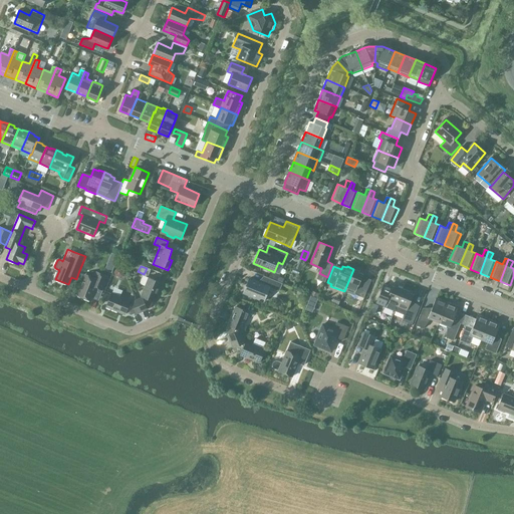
[(116,270),(114,273),(116,276),(119,277),(122,276),(123,273),(122,270),(119,269),(116,270)]
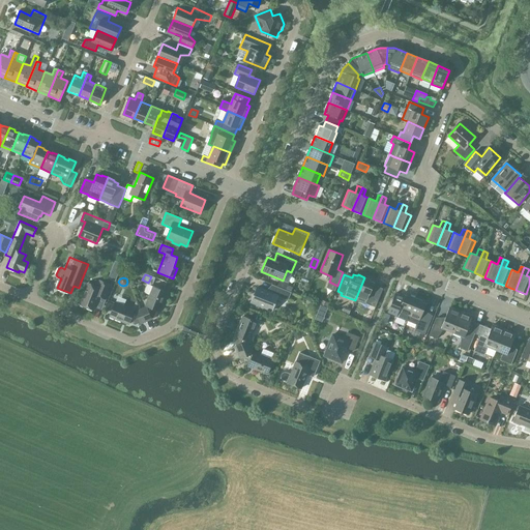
[(375,283),(370,281),(371,280),(364,277),(357,295),(364,298),(364,300),(365,303),(376,307),(377,303),(381,292),(373,289),(374,285),(375,283)]
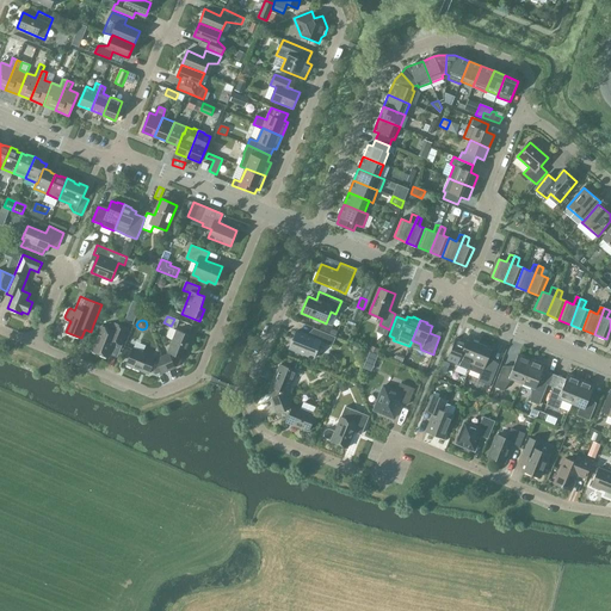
[(323,322),(320,331),(328,334),(332,327),(331,326),(326,323),(323,322)]
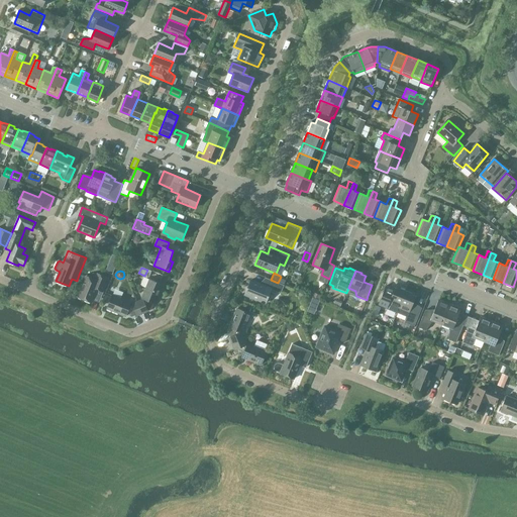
[(97,290),(103,292),(108,279),(97,274),(95,280),(86,277),(78,297),(92,303),(97,290)]
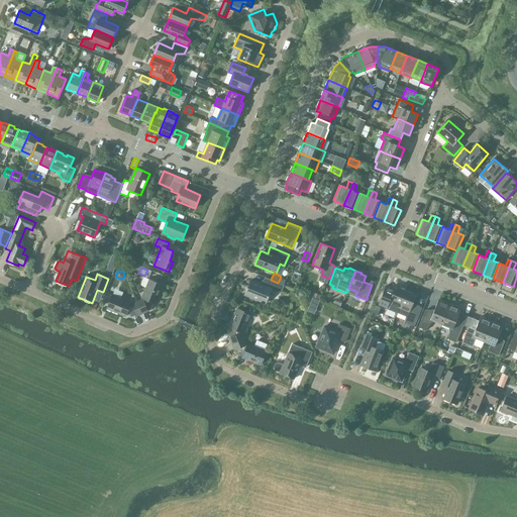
[(266,303),(272,289),(281,293),(284,286),(278,283),(271,280),(267,279),(264,285),(250,280),(245,295),(266,303)]
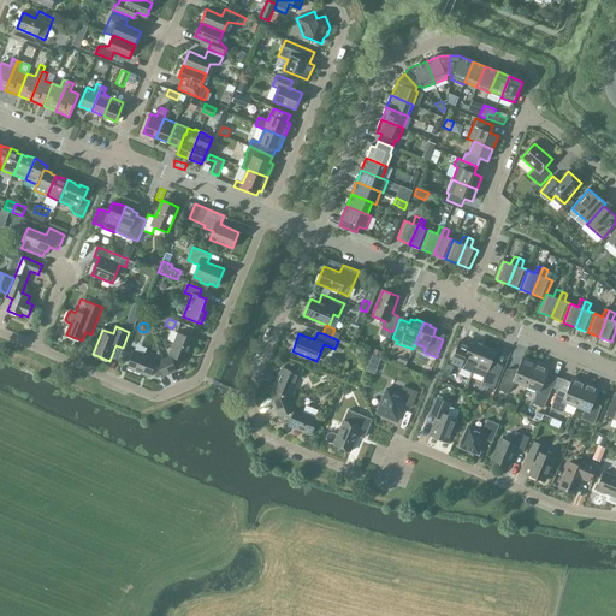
[(171,356),(164,360),(170,374),(177,371),(176,369),(181,368),(183,361),(185,362),(195,339),(178,333),(170,355),(171,356)]
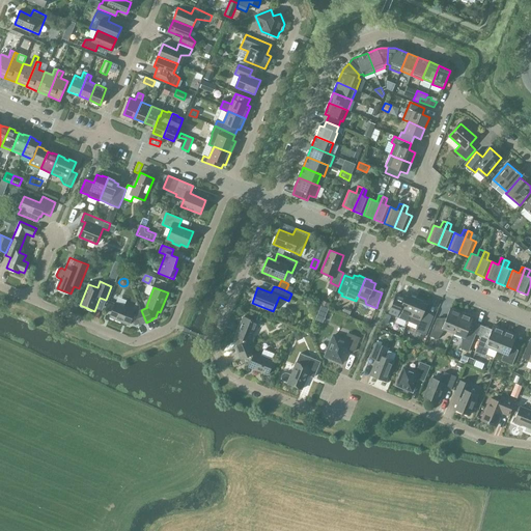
[(393,295),(386,312),(391,314),(398,298),(393,295)]
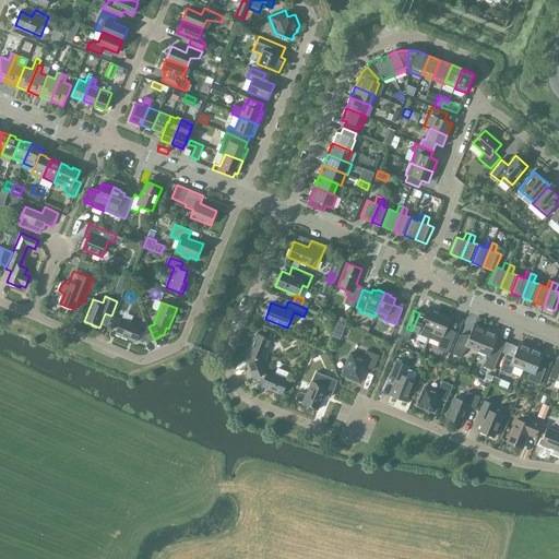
[(429,339),(431,333),(439,314),(432,312),(432,313),(427,311),(418,334),(429,339)]
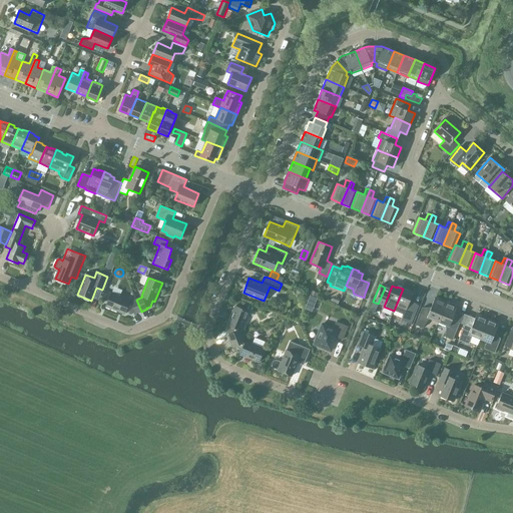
[(409,291),(403,289),(396,306),(394,311),(404,315),(402,320),(412,324),(419,306),(410,303),(410,301),(413,294),(409,293),(409,291)]
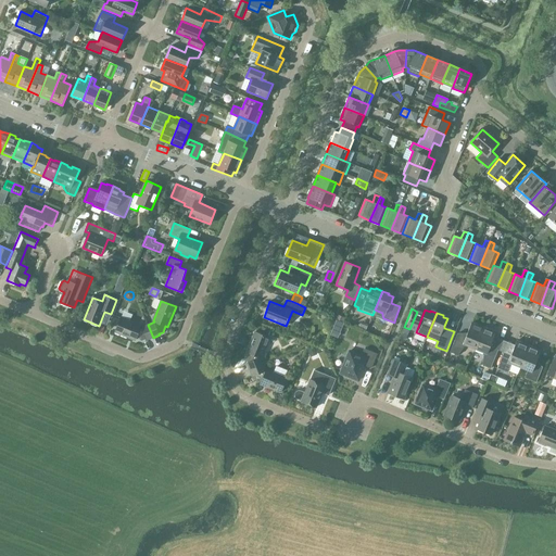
[(147,340),(153,338),(148,325),(141,327),(140,327),(141,325),(122,317),(115,332),(135,340),(136,339),(142,341),(147,339),(147,340)]
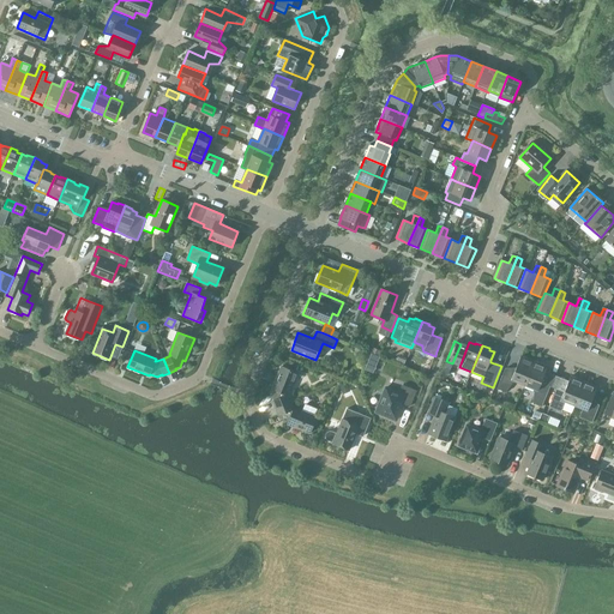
[(515,380),(525,385),(535,361),(521,356),(515,372),(505,368),(498,389),(506,392),(515,380)]
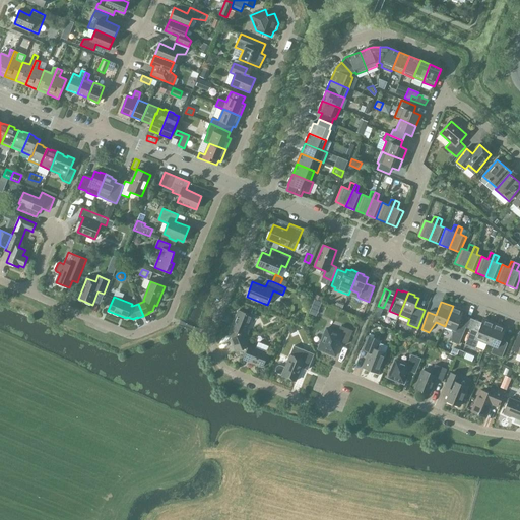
[(464,311),(453,306),(445,326),(453,329),(451,341),(459,344),(466,327),(458,324),(464,311)]
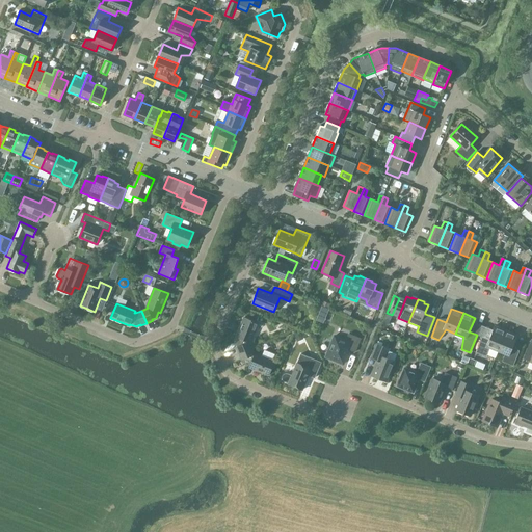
[(236,348),(239,354),(251,348),(248,343),(249,342),(250,343),(259,323),(244,318),(236,337),(238,338),(236,343),(237,347),(236,348)]
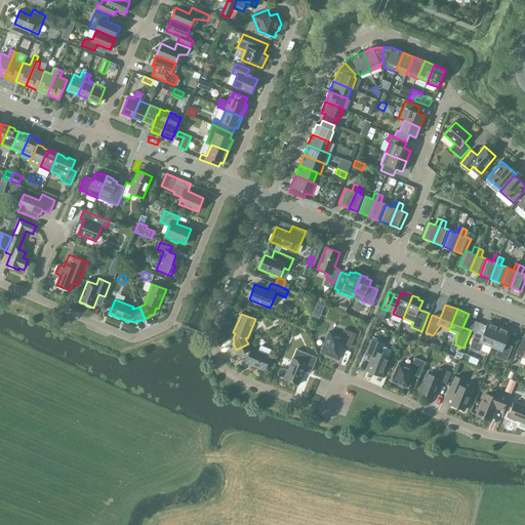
[(491,347),(499,326),(488,322),(486,326),(482,335),(476,332),(470,348),(480,353),(481,350),(488,353),(491,347)]
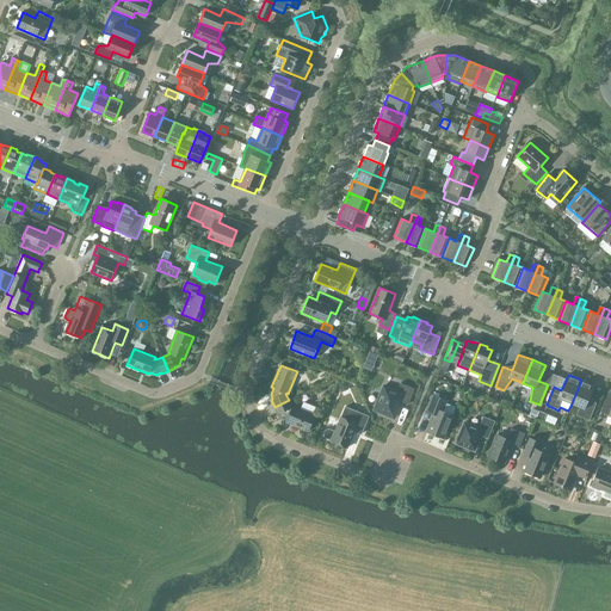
[(594,386),(581,380),(572,403),(580,407),(576,415),(590,420),(597,405),(588,401),(594,386)]
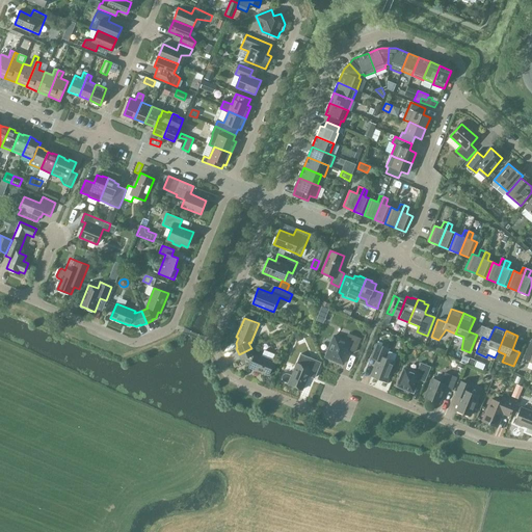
[(343,364),(349,349),(355,352),(361,339),(349,334),(346,341),(335,336),(325,357),(343,364)]
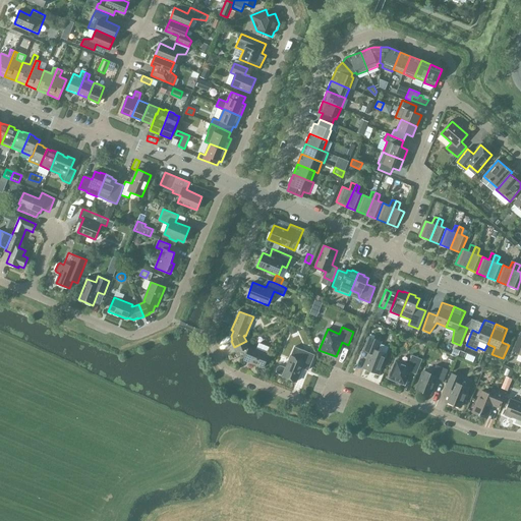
[(263,336),(261,342),(269,345),(271,339),(263,336)]
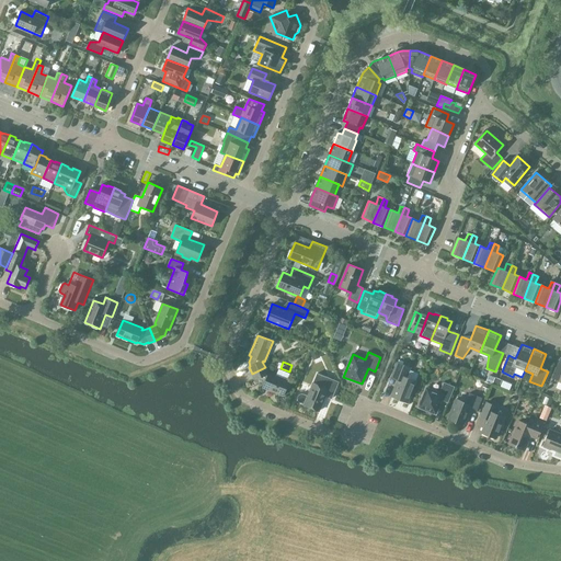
[(392,397),(408,402),(416,381),(407,377),(411,367),(398,363),(391,377),(399,380),(392,397)]
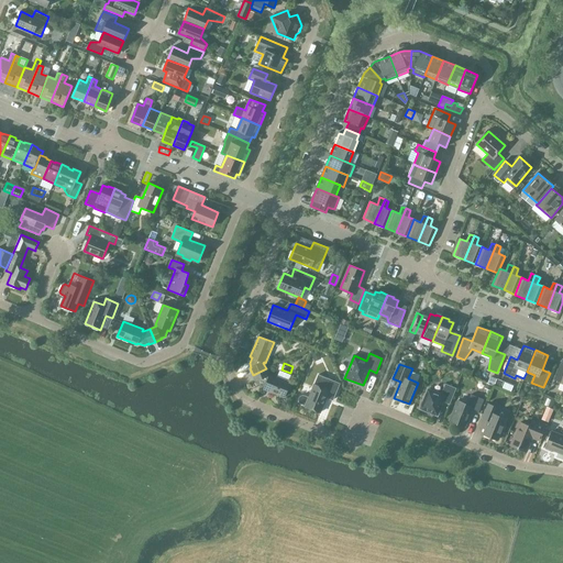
[(268,375),(266,368),(253,375),(255,381),(256,381),(258,385),(265,387),(264,389),(284,398),(290,383),(288,382),(291,375),(280,371),(277,377),(271,374),(269,376),(268,375)]
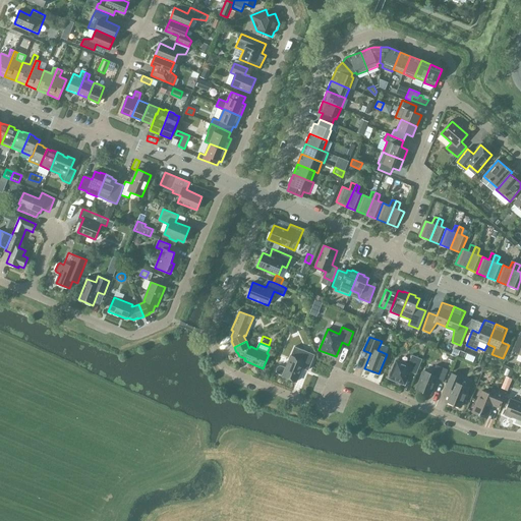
[(512,351),(520,354),(520,343),(516,341),(512,351)]
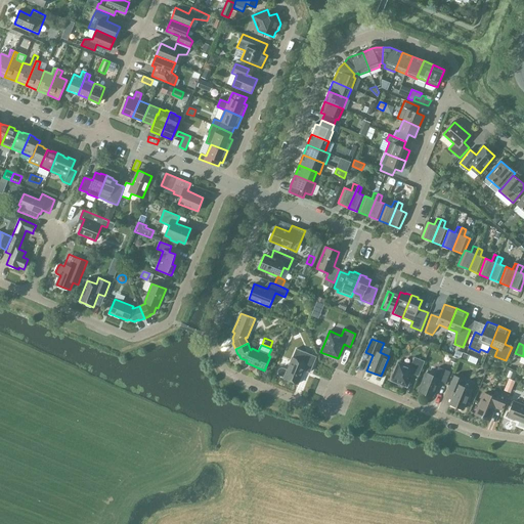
[(280,376),(285,378),(298,384),(304,369),(310,373),(316,357),(305,352),(296,349),(293,358),(293,357),(288,369),(284,368),(281,368),(279,368),(278,370),(278,373),(278,375),(280,376)]
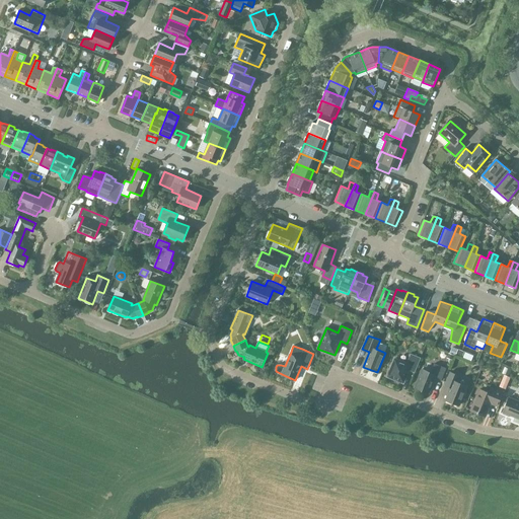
[(458,350),(456,355),(463,358),(464,354),(465,352),(458,350)]
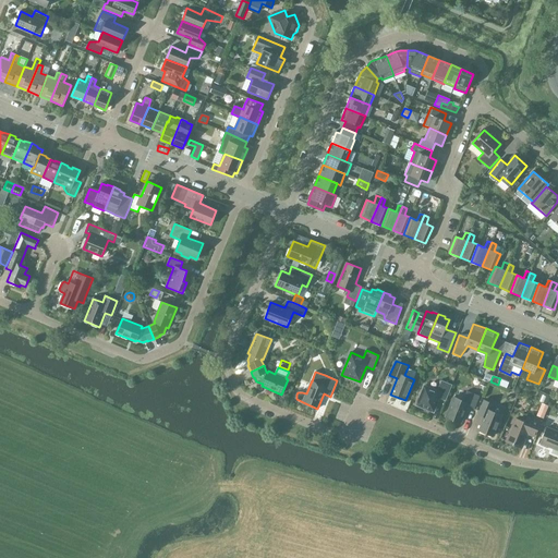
[(439,398),(446,401),(452,385),(441,380),(437,391),(424,386),(416,405),(434,412),(439,398)]
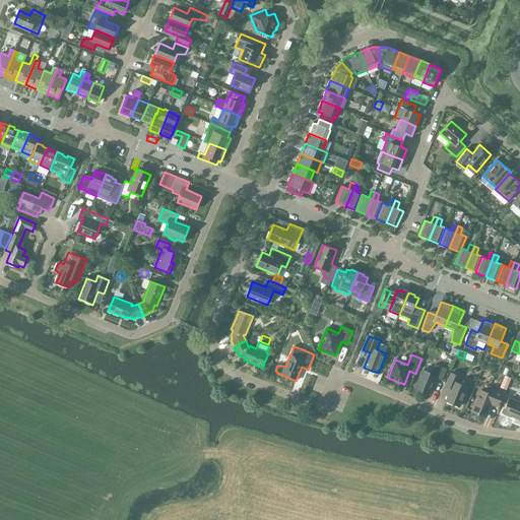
[(436,379),(442,381),(447,369),(435,365),(432,374),(423,370),(415,388),(430,394),(436,379)]
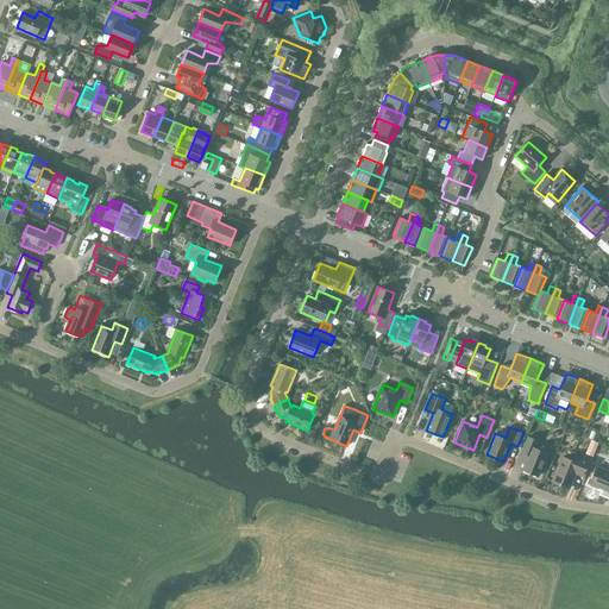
[(589,427),(585,435),(596,440),(600,432),(589,427)]
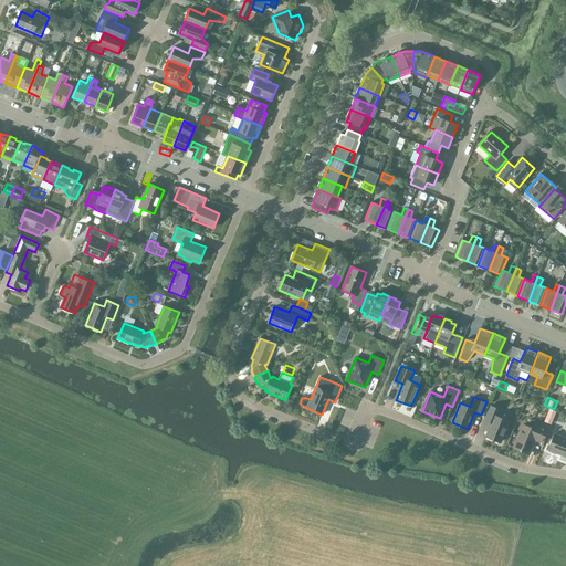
[(485,437),(500,442),(509,421),(498,417),(501,410),(491,406),(485,420),(491,422),(485,437)]
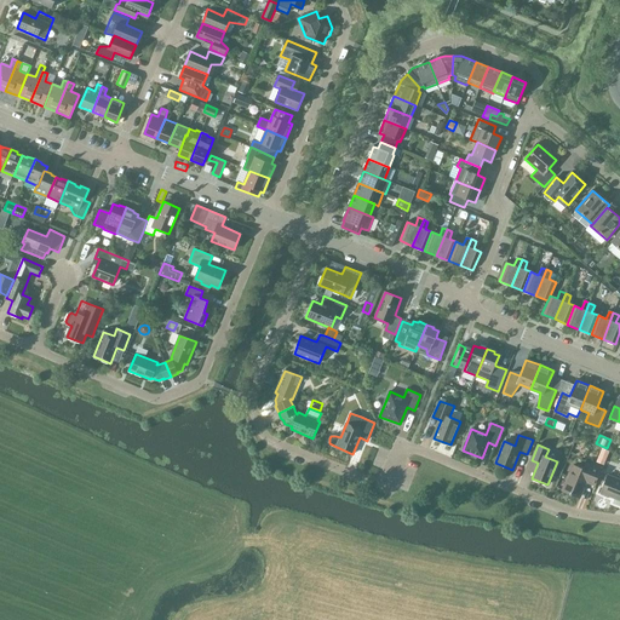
[(579,498),(586,481),(593,484),(600,470),(587,465),(585,470),(573,465),(563,491),(579,498)]
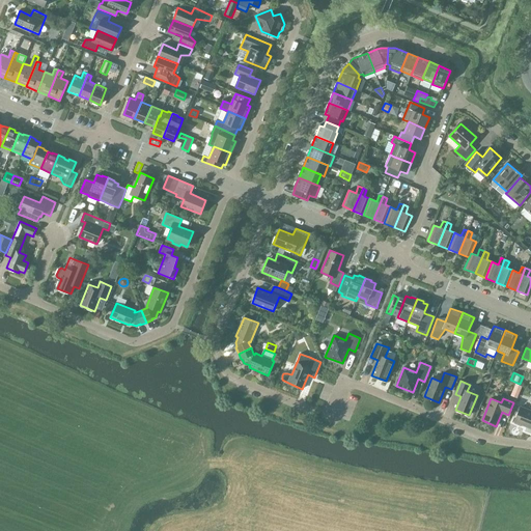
[(530,411),(521,408),(514,422),(530,428),(530,411)]
